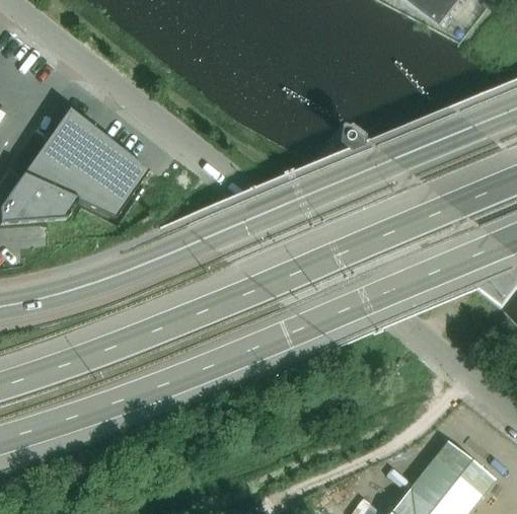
[(410,0),(442,24),(460,0),(410,0)]
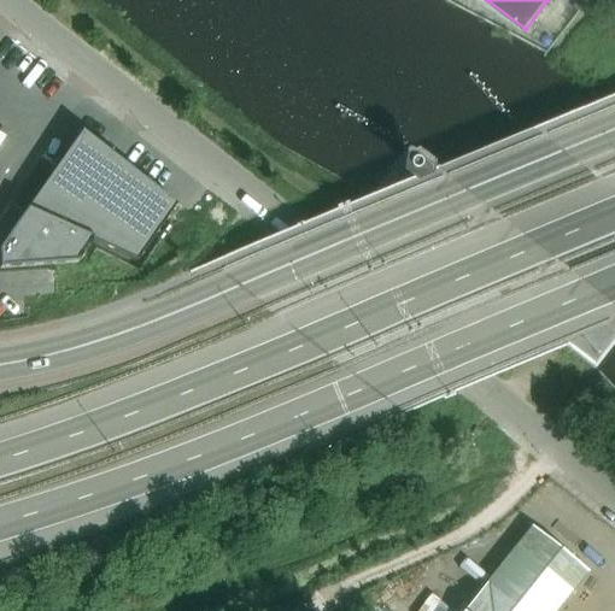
[(83,127),(1,245),(3,263),(80,258),(95,236),(140,256),(179,200),(83,127)]
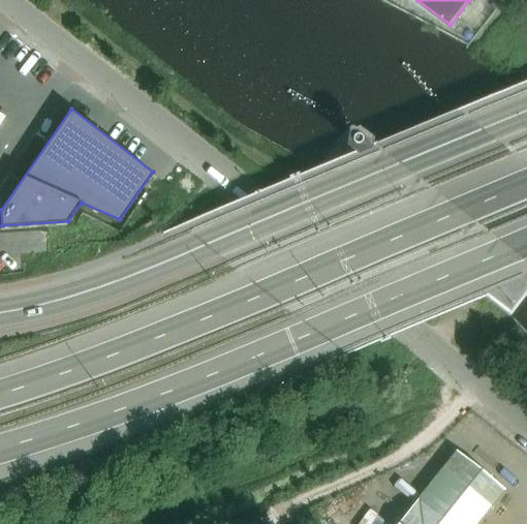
[(474,523),(505,486),(458,448),(396,523),(474,523)]
